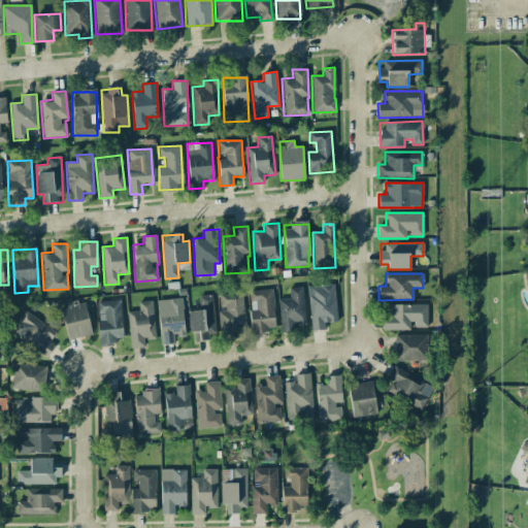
[(306,287),(312,331),(326,329),(325,323),(338,321),(333,284),(306,287)]
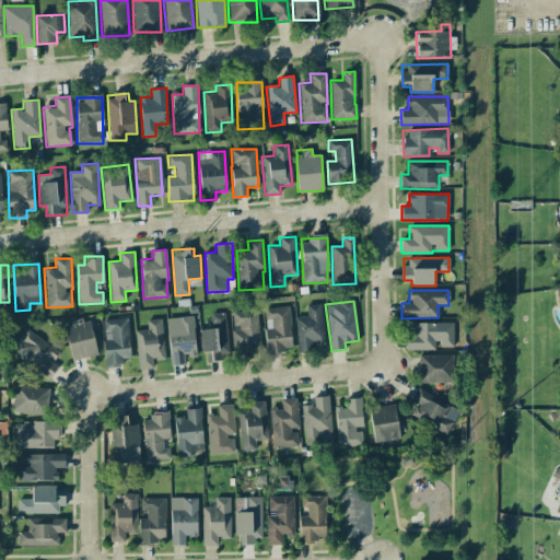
[(324,343),(322,304),(306,304),(306,316),(295,317),(298,351),(312,351),(312,345),(324,343)]
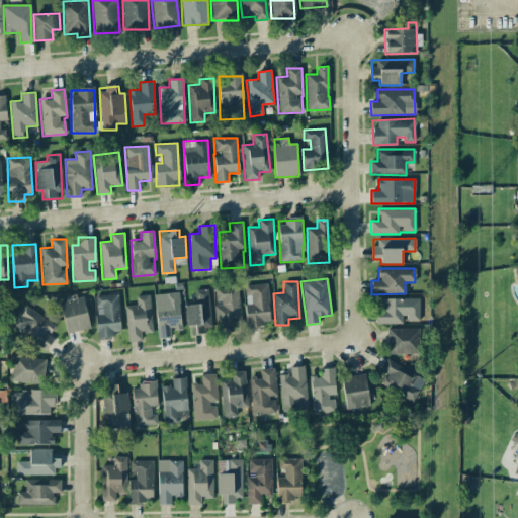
[(270,325),(267,283),(244,285),(247,326),(270,325)]
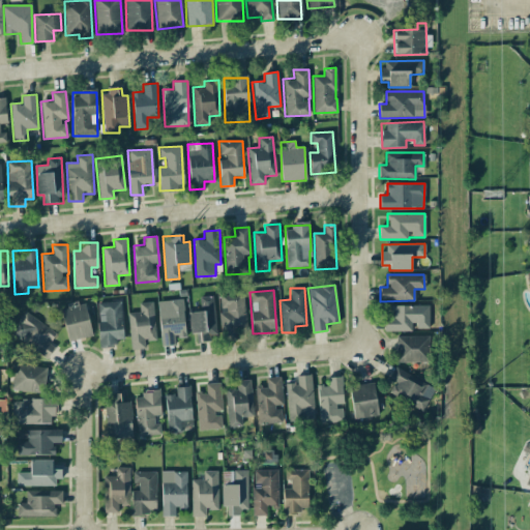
[(244,291),(218,293),(222,341),(235,340),(235,329),(245,328),(244,291)]
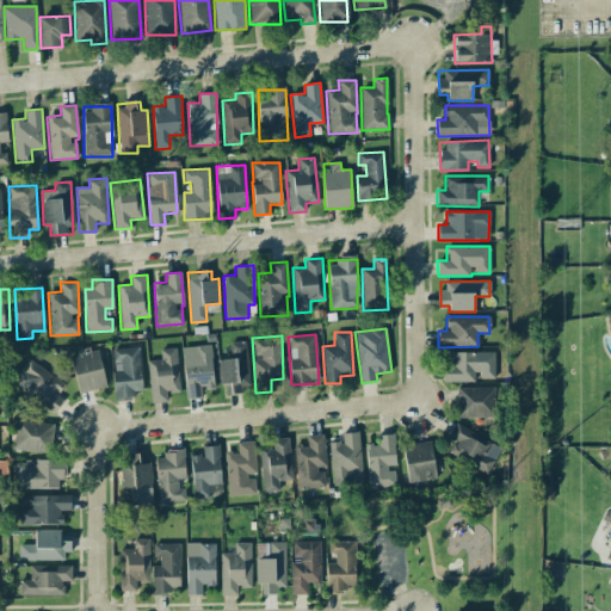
[(247,341),(230,343),(230,359),(217,360),(218,384),(226,384),(227,394),(248,393),(247,341)]
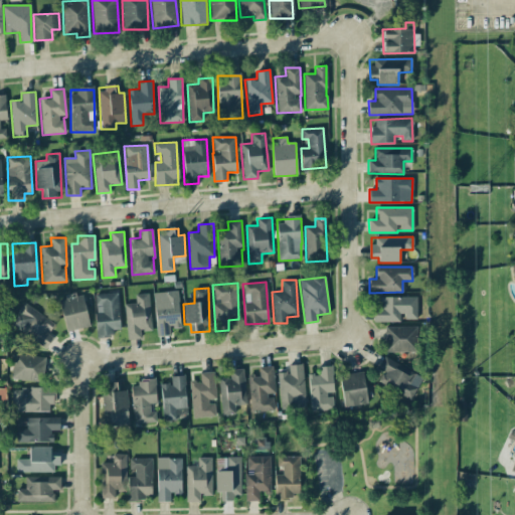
[(181,327),(177,291),(153,293),(157,336),(170,335),(169,328),(181,327)]
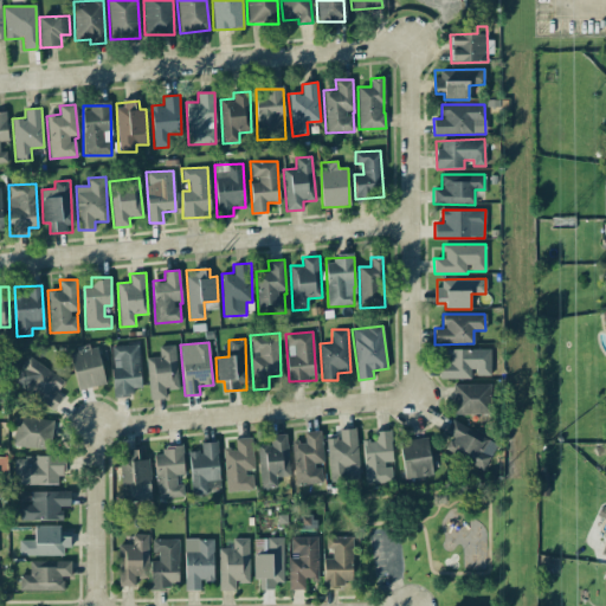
[(140,387),(139,345),(111,346),(114,398),(131,397),(131,388),(140,387)]
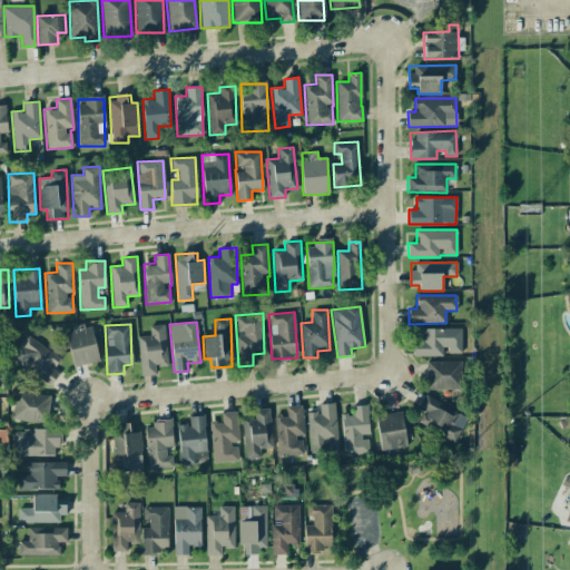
[(91,325),(66,330),(72,366),(98,362),(91,325)]
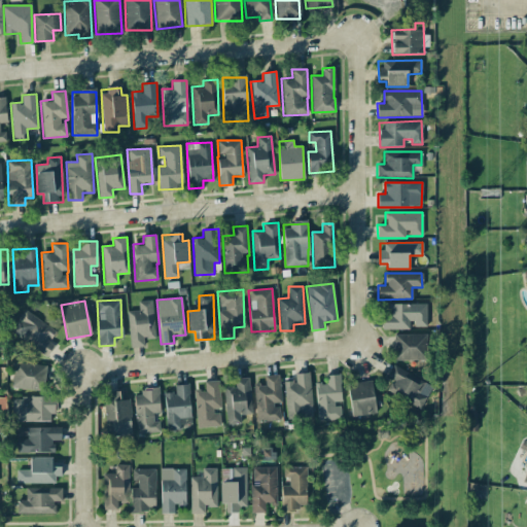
[(138,301),(138,310),(127,311),(129,347),(144,346),(144,340),(154,339),(152,301),(138,301)]
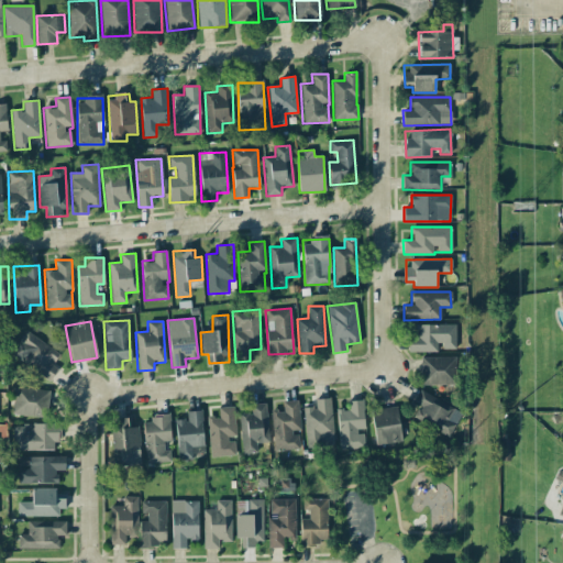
[(409,352),(440,352),(440,349),(455,349),(455,324),(416,324),(416,337),(409,337),(409,352)]
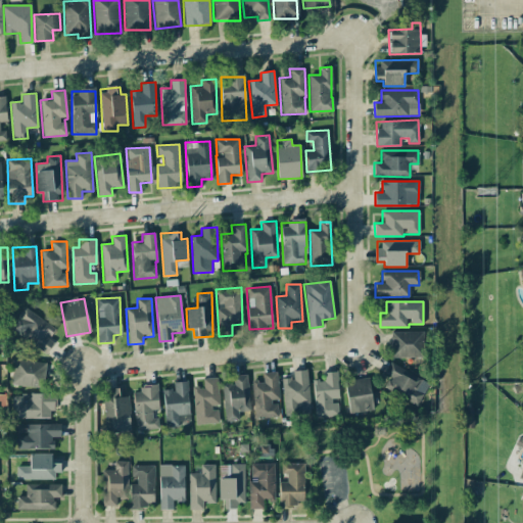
[(55,328),(26,307),(11,330),(45,354),(53,342),(48,338),(55,328)]
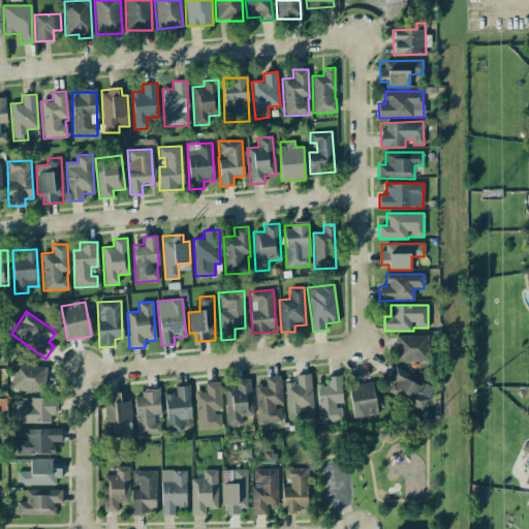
[(429,336),(396,335),(396,361),(429,362),(429,336)]
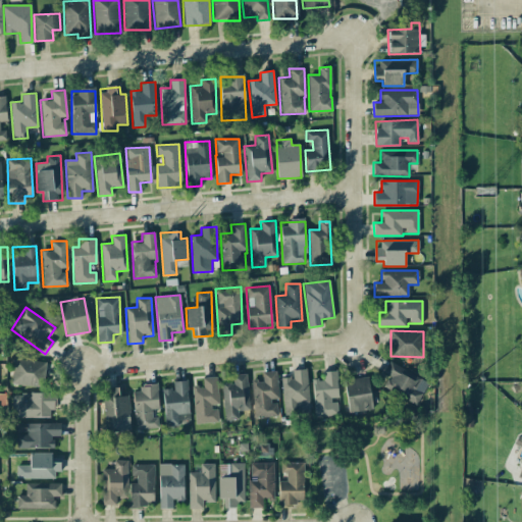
[(12,384),(43,385),(44,361),(13,360),(12,384)]
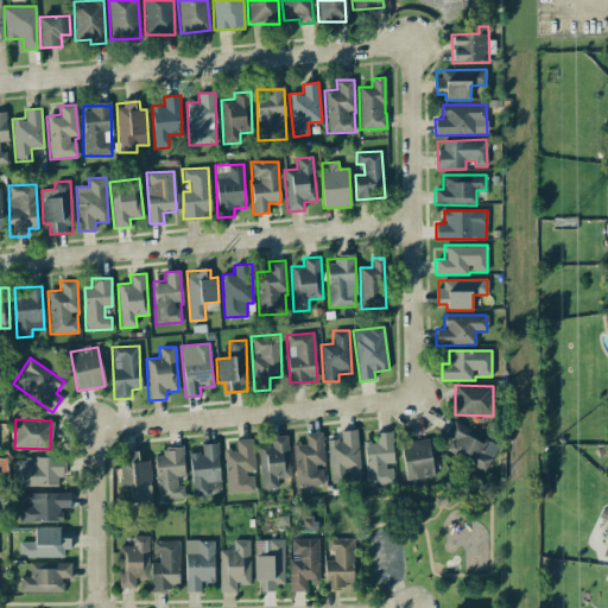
[(447,435),(453,438),(445,453),(486,473),(499,444),(454,422),(447,435)]
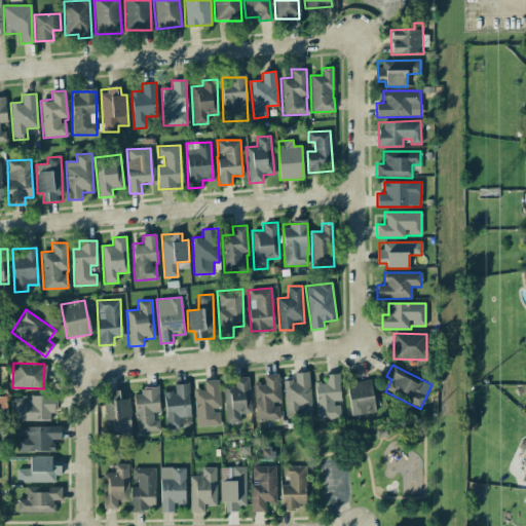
[(285,417),(311,416),(309,372),(294,373),(295,380),(284,380),(285,417)]
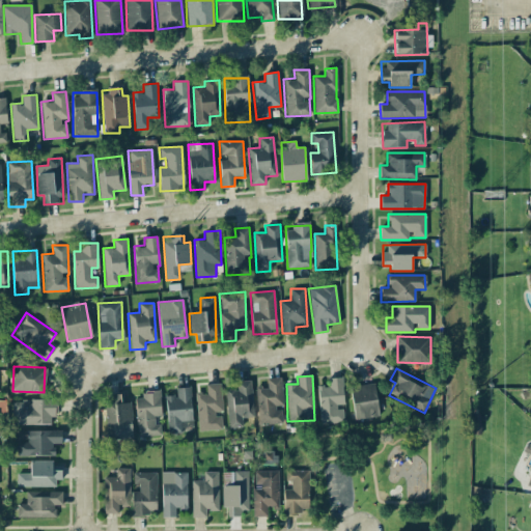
[(258,424),(283,423),(281,378),(267,379),(267,387),(256,387),(258,424)]
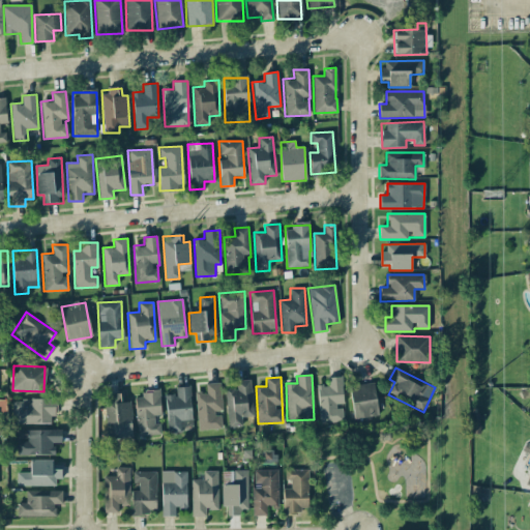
[(319,423),(343,422),(343,406),(344,406),(342,377),(327,377),(327,385),(317,385),(319,423)]
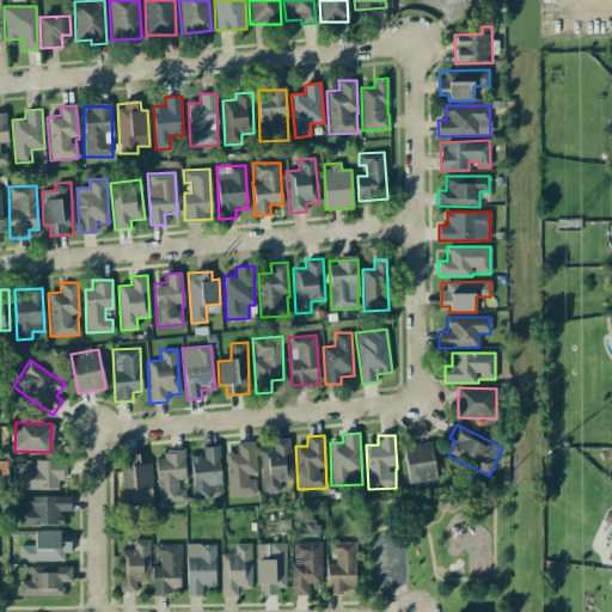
[(263,493),(280,493),(279,482),(291,481),(288,439),(273,440),(274,448),(261,450),(263,493)]
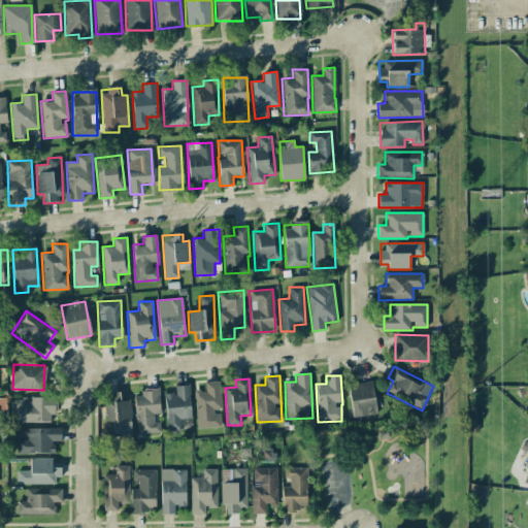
[(377,414),(371,381),(348,385),(354,418),(377,414)]
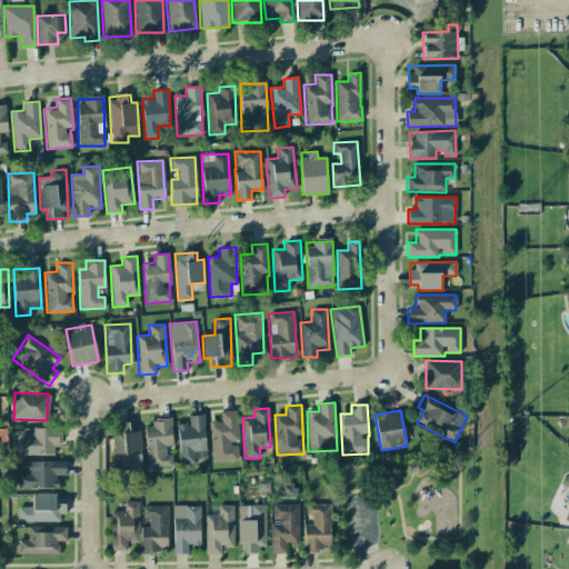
[(210,421),(212,461),(238,460),(237,443),(238,443),(236,411),(220,411),(221,420),(210,421)]
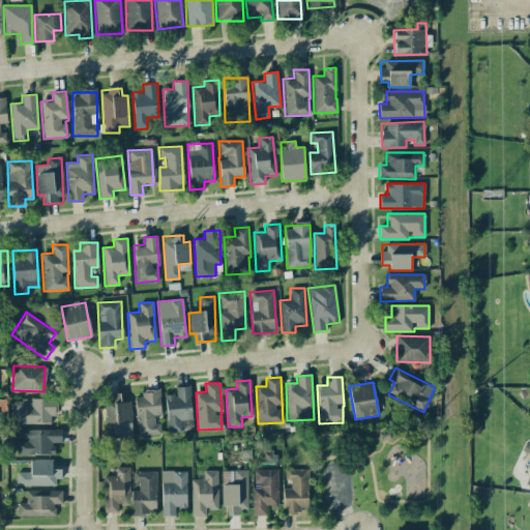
[(192,420),(190,387),(176,387),(176,394),(166,395),(167,433),(181,432),(181,420),(192,420)]
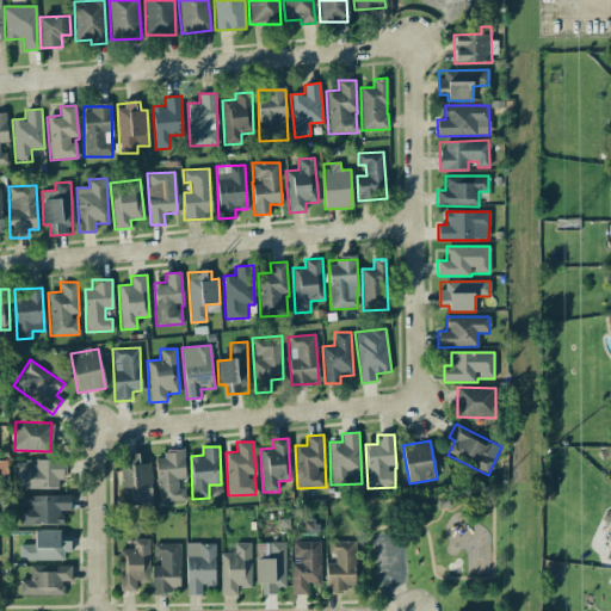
[(150,463),(143,463),(143,452),(127,454),(127,466),(121,466),(122,506),(152,505),(150,463)]
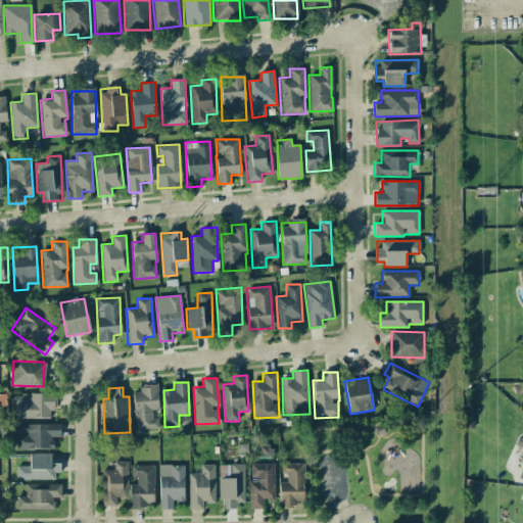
[(159,410),(157,387),(133,388),(135,430),(156,429),(155,410),(159,410)]
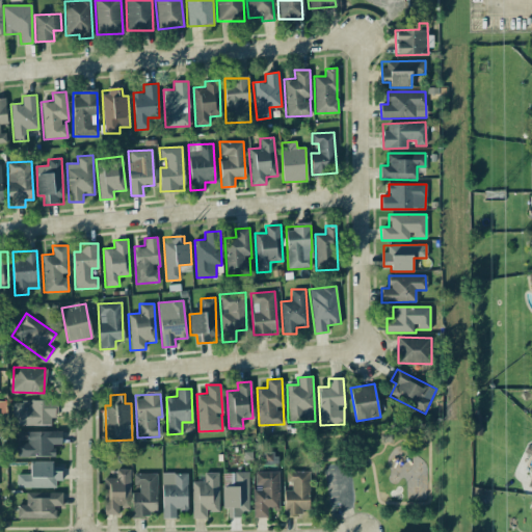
[(12,401),(12,425),(54,425),(54,400),(12,401)]
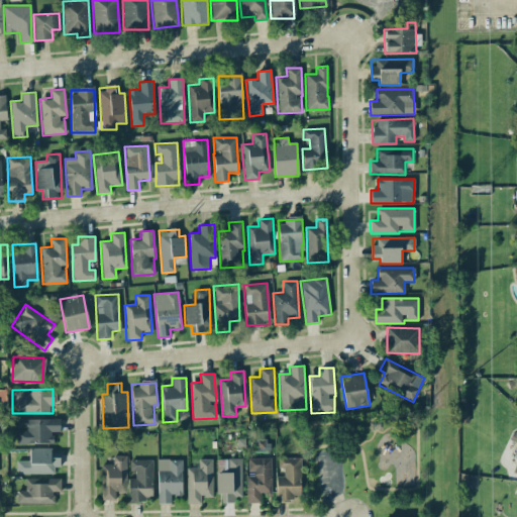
[(26,419),(26,430),(16,431),(17,444),(53,443),(53,432),(60,432),(60,419),(26,419)]
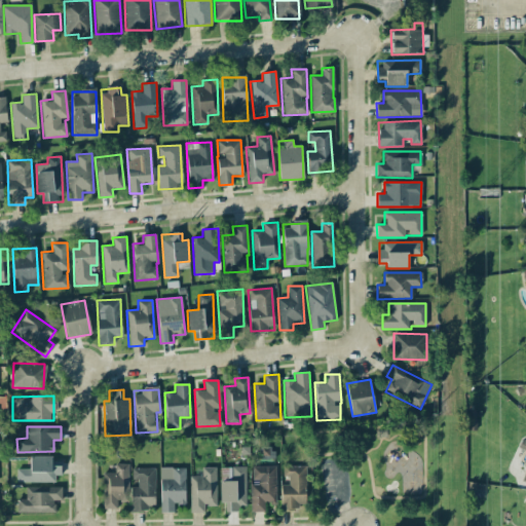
[(16,470),(16,482),(59,482),(59,461),(51,461),(51,456),(30,456),(30,470),(16,470)]
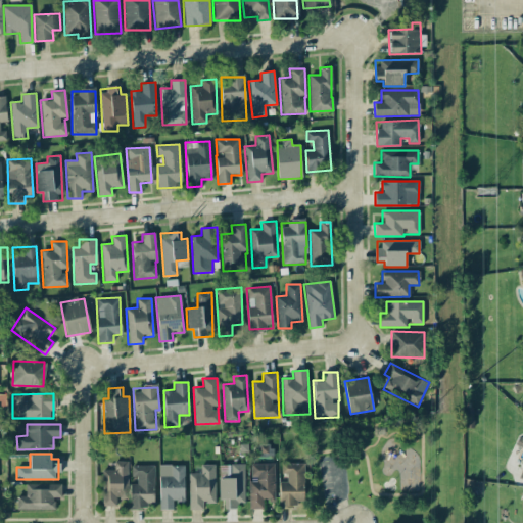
[(129,498),(128,461),(113,461),(114,470),(101,470),(102,507),(115,506),(115,500),(129,498)]
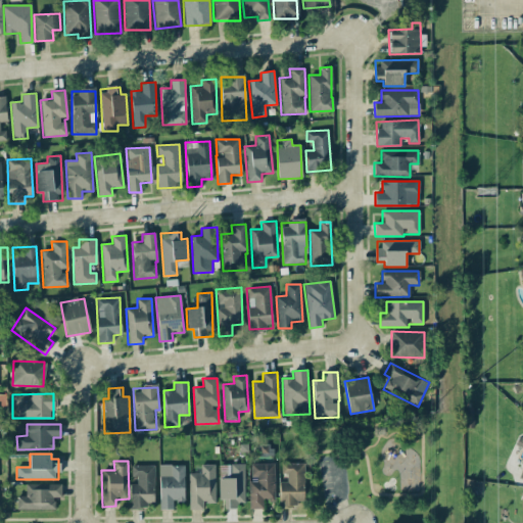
[(279,505),(304,506),(305,464),(281,463),(281,474),(287,474),(286,482),(280,482),(279,505)]
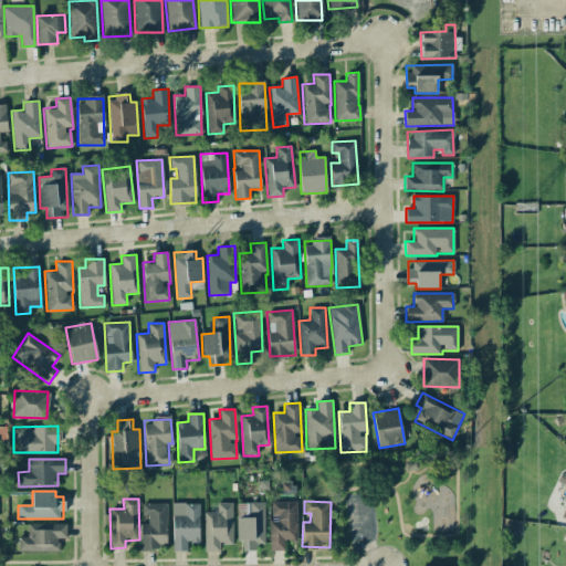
[(264,543),(264,502),(237,503),(238,540),(247,540),(247,551),(258,549),(258,543),(264,543)]
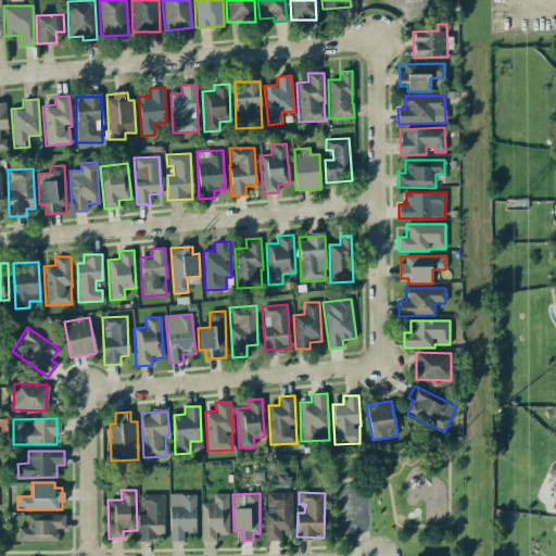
[(266,541),(281,541),(281,534),(292,533),(291,493),(265,493),(266,541)]
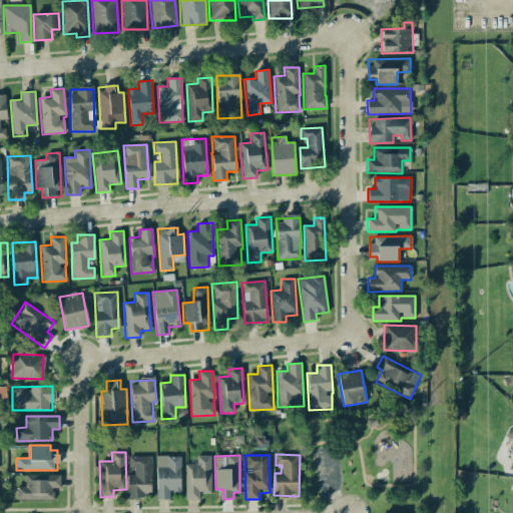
[(126,475),(126,496),(151,497),(151,457),(129,456),(129,467),(134,467),(134,475),(126,475)]
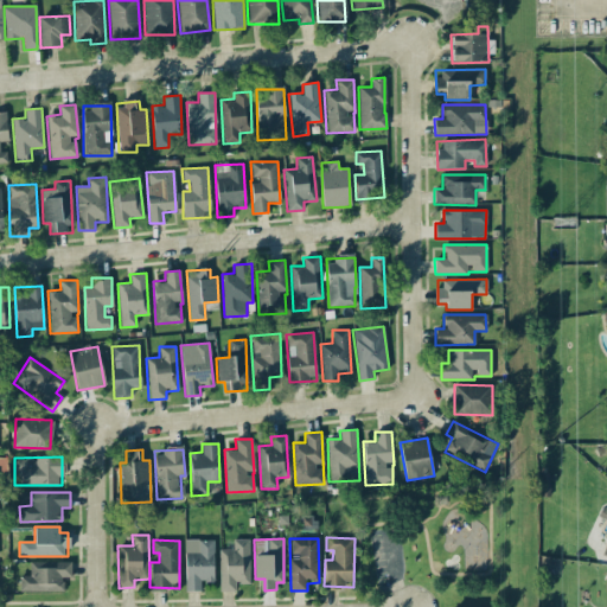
[(200,590),(200,582),(213,582),(213,540),(185,540),(185,590),(200,590)]
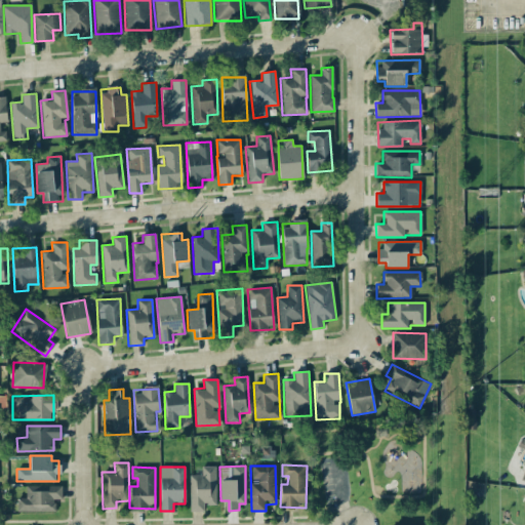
[(215,505),(215,467),(201,467),(201,475),(189,475),(190,512),(204,512),(204,505),(215,505)]
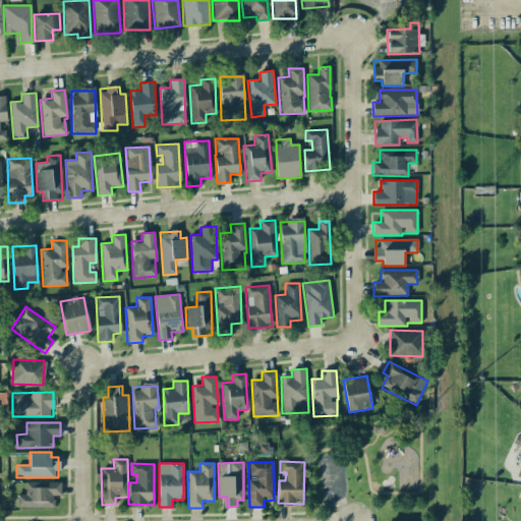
[(54,508),(54,497),(61,497),(61,481),(25,482),(25,495),(16,495),(17,508),(54,508)]
